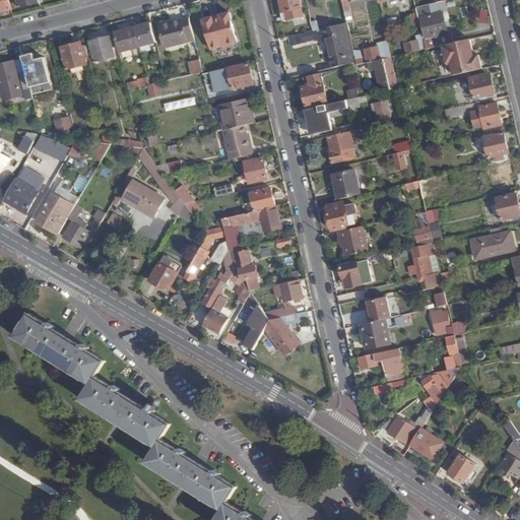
[(0,0),(0,11),(11,8),(9,0),(0,0)]
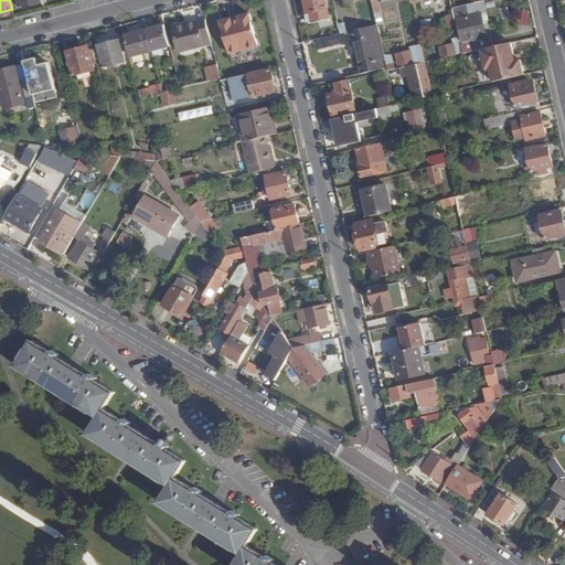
[(326,0),(305,0),(310,23),(330,19),(326,0)]
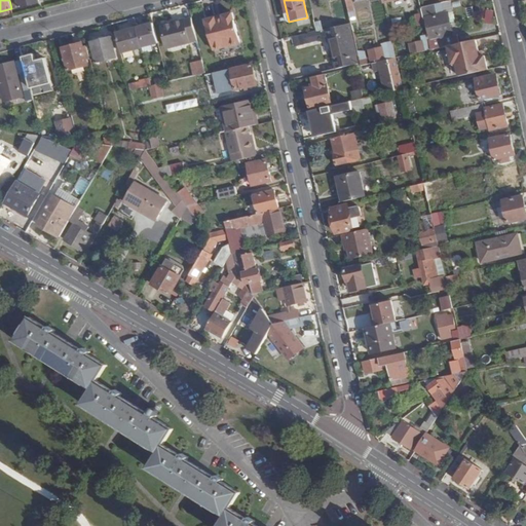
[(451,1),(436,4),(439,15),(450,12),(454,11),(451,1)]
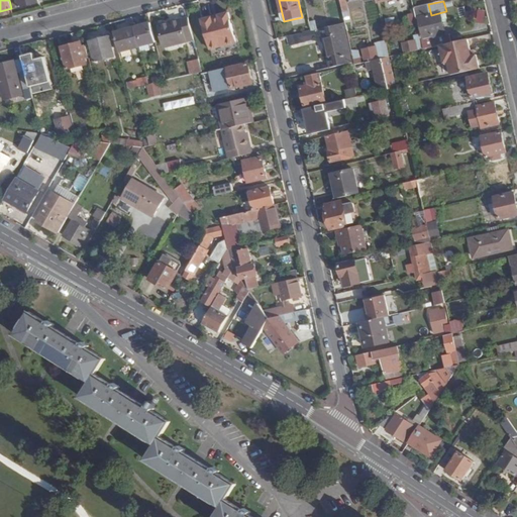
[(428,4),(414,7),(416,17),(419,17),(424,37),(433,35),(434,36),(422,39),(424,48),(448,43),(451,42),(449,34),(445,35),(444,33),(446,31),(442,12),(431,15),(428,4)]
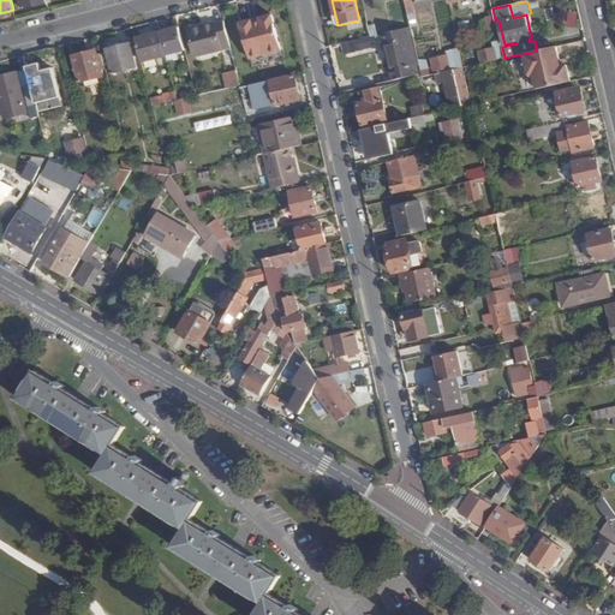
[(433,7),(417,7),(417,30),(433,30),(433,7)]
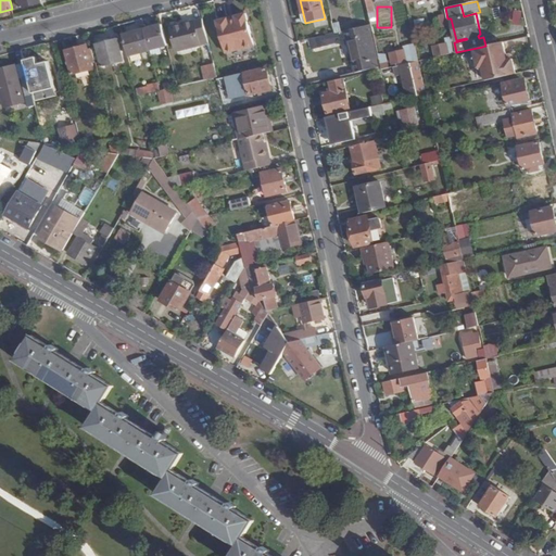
[(519,25),(520,12),(512,11),(510,25),(519,25)]
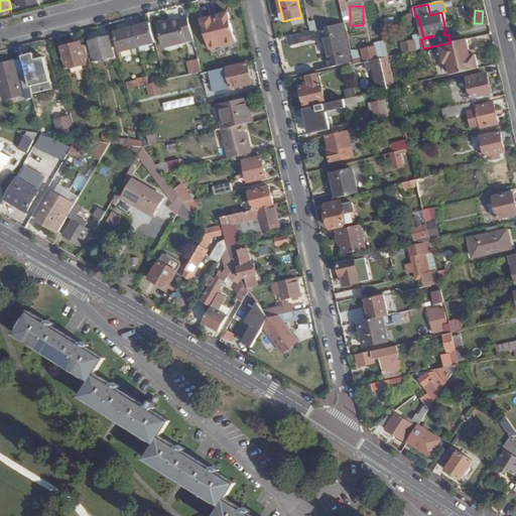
[(211,19),(210,16),(200,19),(208,51),(235,44),(228,15),(218,17),(211,19)]
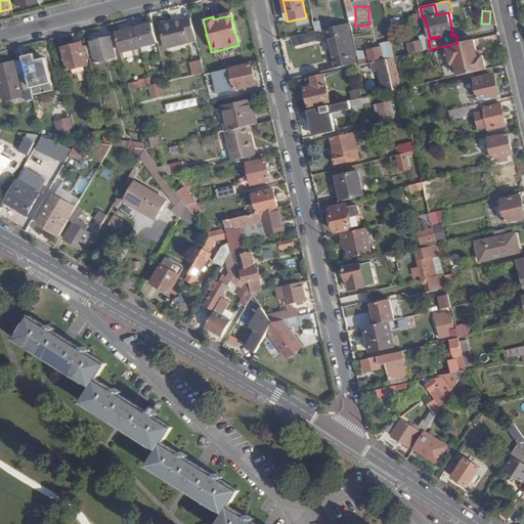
[(195,42),(190,19),(160,27),(165,49),(195,42)]
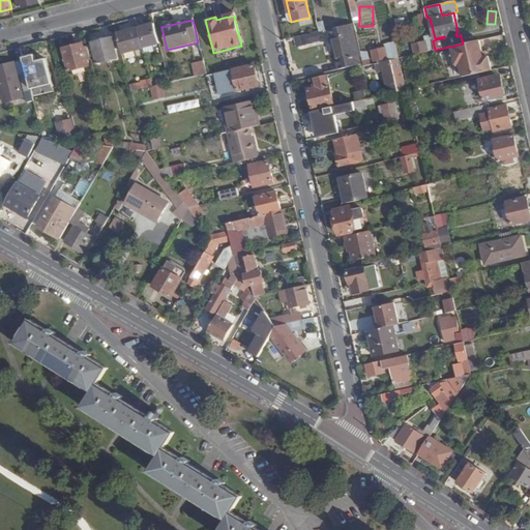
[(360,57),(352,24),(333,29),(341,61),(336,62),(339,71),(359,66),(357,58),(360,57)]
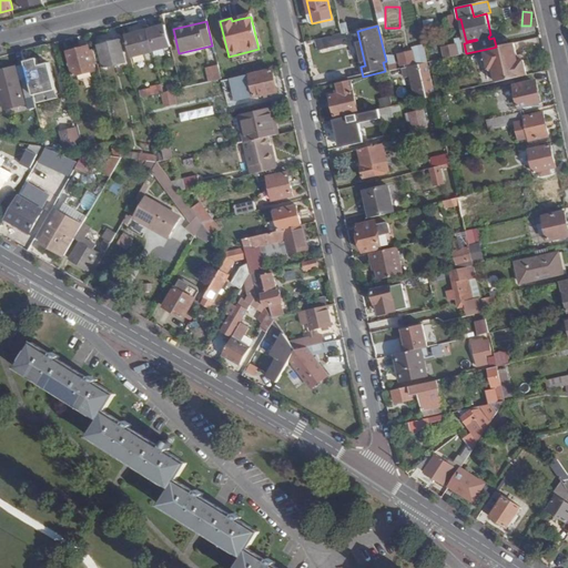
[(164,27),(146,31),(152,51),(169,47),(164,27)]
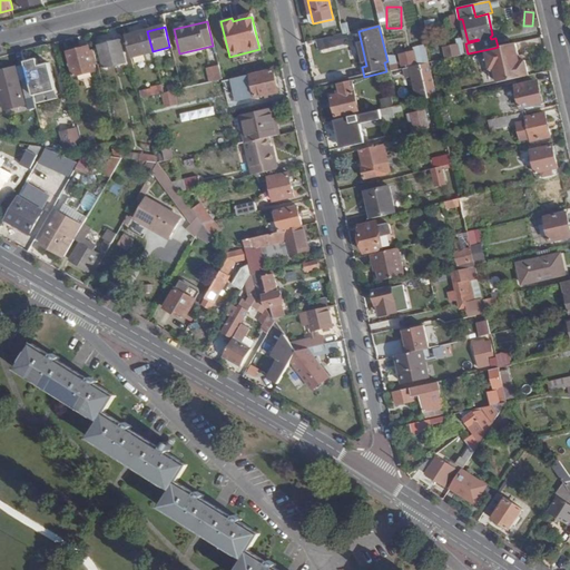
[(147,31),(125,37),(130,58),(153,51),(147,31)]
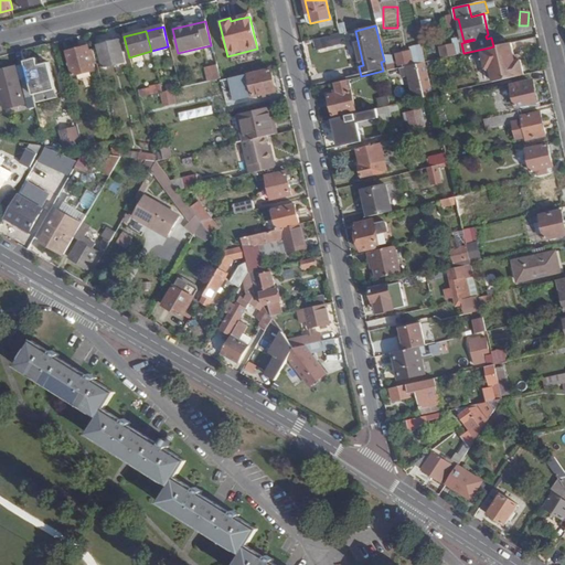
[(347,39),(345,33),(340,34),(322,39),(324,46),(345,42),(344,40),(347,39)]
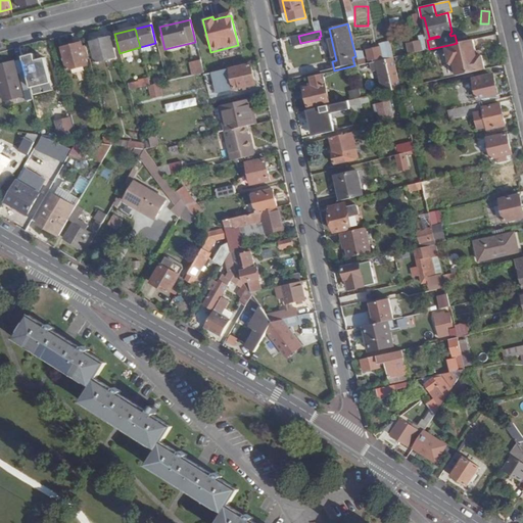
[(107,35),(101,37),(102,39),(90,42),(95,62),(115,57),(110,37),(108,38),(107,35)]
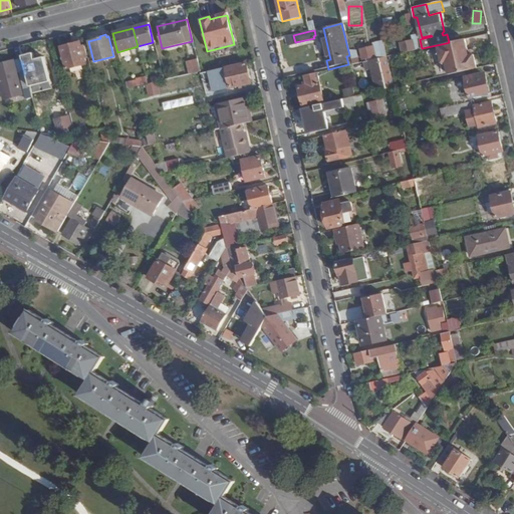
[(467,50),(465,38),(449,42),(446,43),(450,61),(446,62),(448,74),(477,69),(474,55),(472,55),(469,55),(467,50)]
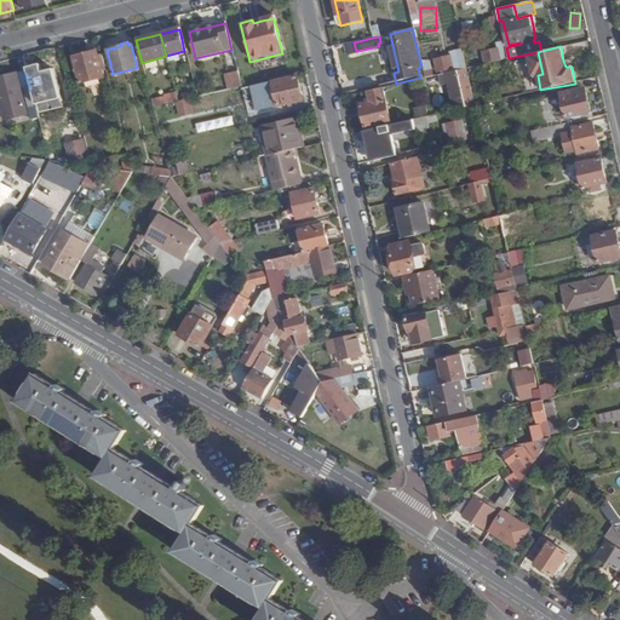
[(482,52),(486,64),(500,61),(498,49),(482,52)]
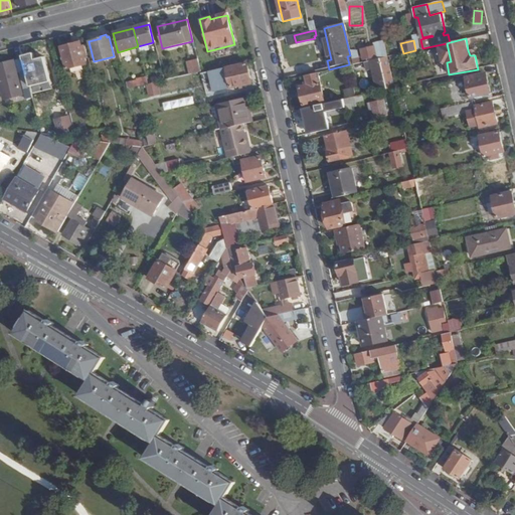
[(89,58),(84,46),(81,46),(80,43),(60,47),(66,69),(87,64),(84,59),(89,58)]
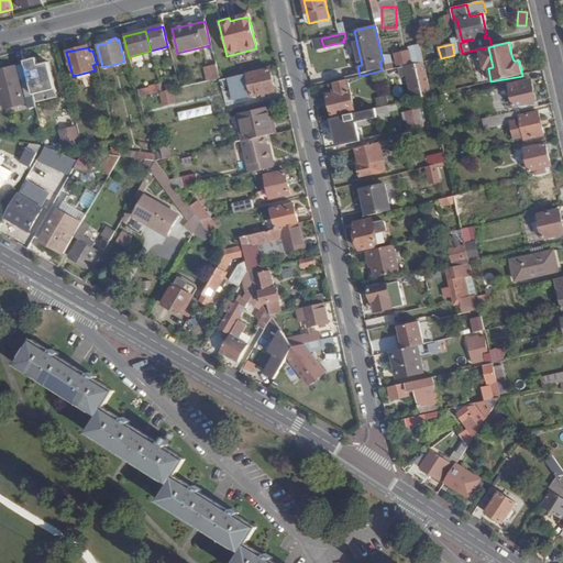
[(409,52),(397,55),(398,64),(410,62),(409,52)]
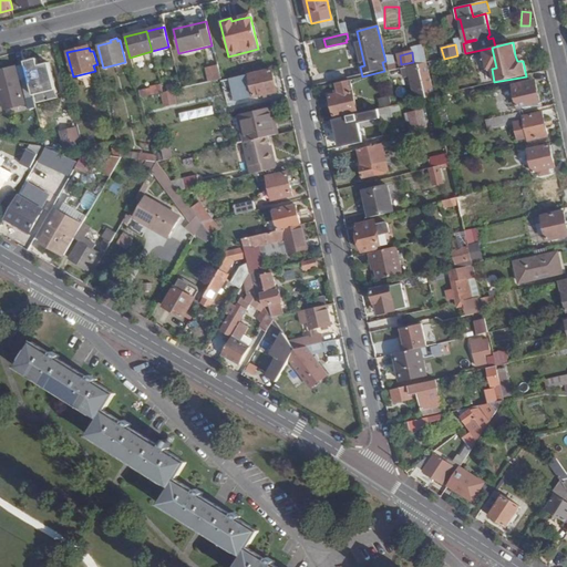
[(23,59),(24,65),(34,103),(42,102),(40,91),(43,90),(35,57),(23,59)]
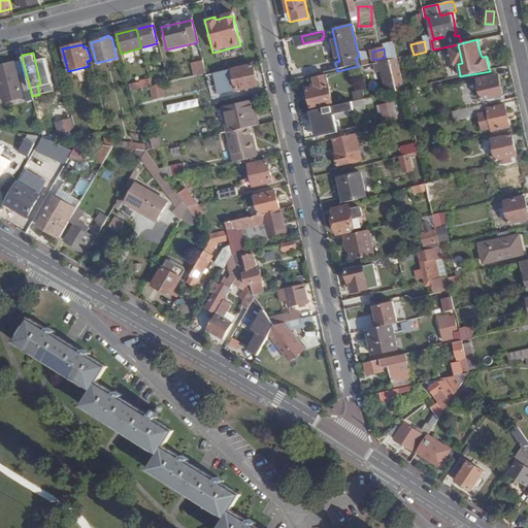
[(397,58),(389,60),(392,72),(399,70),(397,58)]
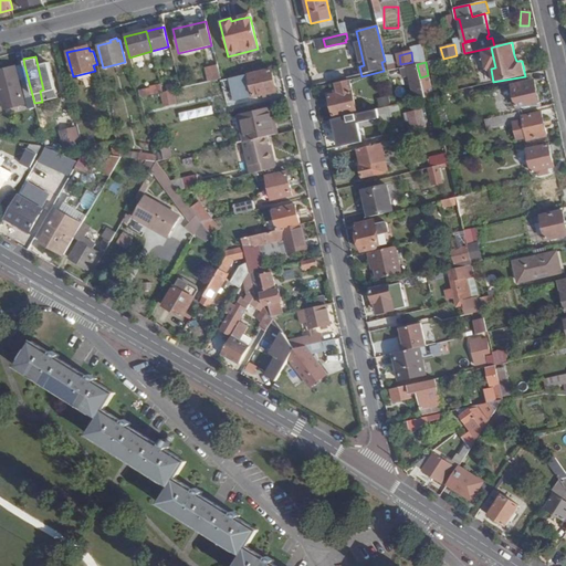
[(416,101),(426,100),(423,93),(432,91),(428,75),(420,77),(417,64),(408,65),(410,77),(413,91),(416,101)]
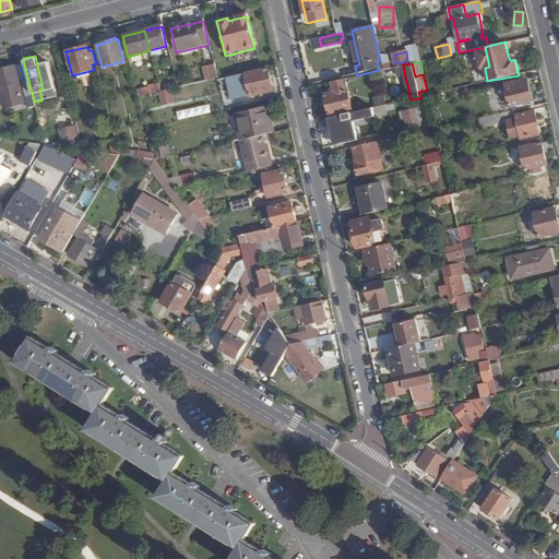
[(28,109),(36,108),(34,102),(24,64),(0,70),(0,94),(3,108),(24,104),(19,82),(22,81),(28,109)]
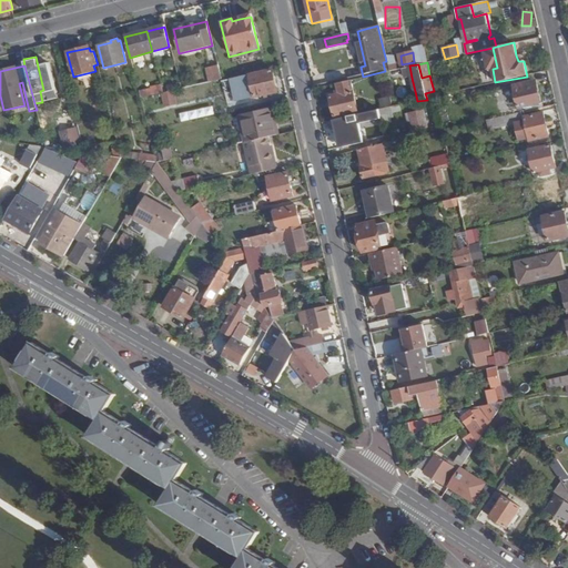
[(210,81),(221,79),(217,66),(206,68),(210,81)]
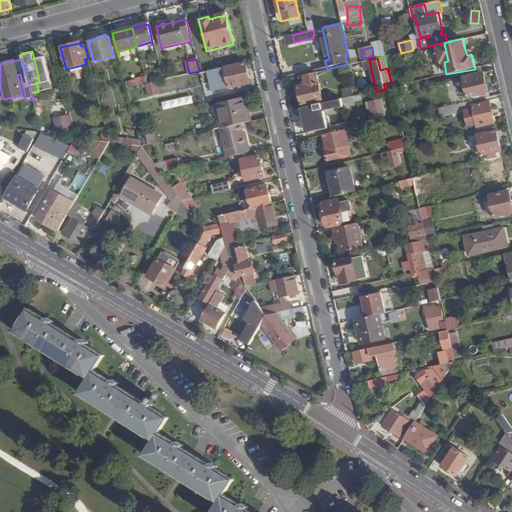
[(245,62),(217,69),(219,80),(226,79),(228,87),(249,82),(245,62)]
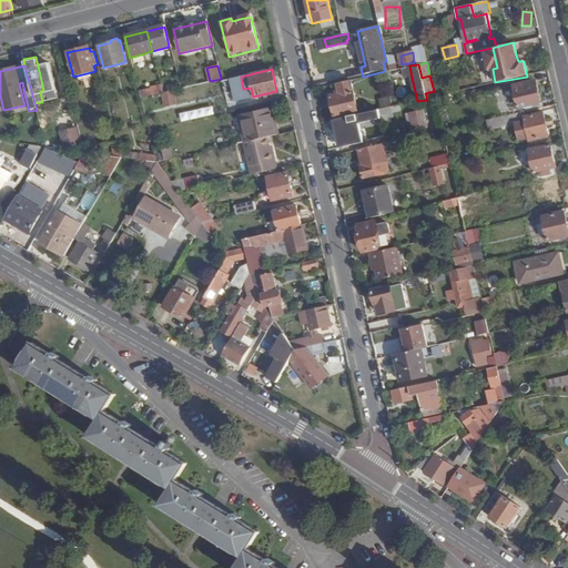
[(332,98),(337,121),(351,118),(355,117),(359,115),(352,81),(337,84),(340,95),(332,98)]
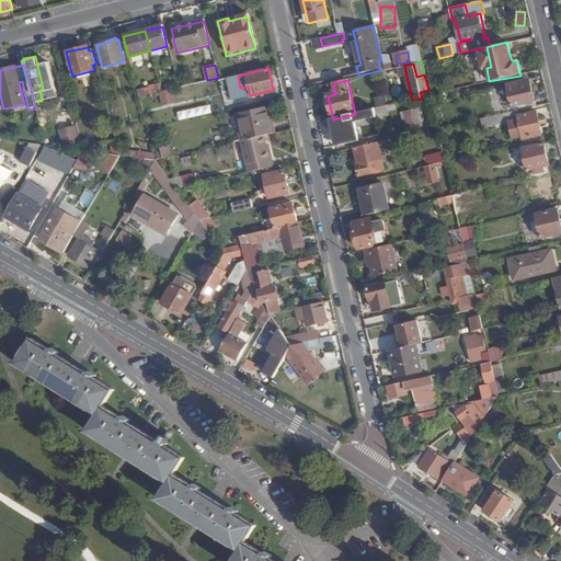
[(160,91),(171,89),(178,87),(176,81),(159,84),(160,91)]
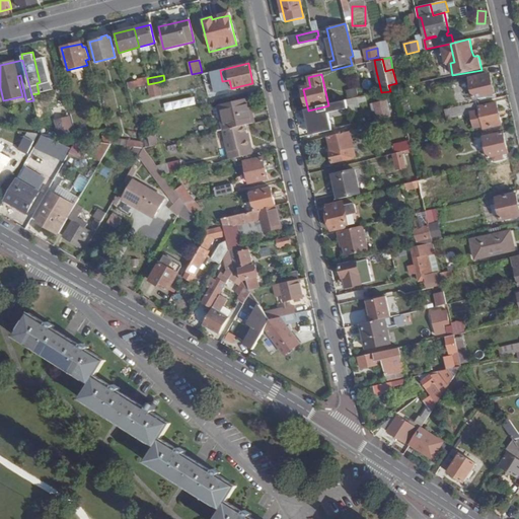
[(475,98),(496,93),(492,77),(484,79),(483,76),(470,78),(475,98)]
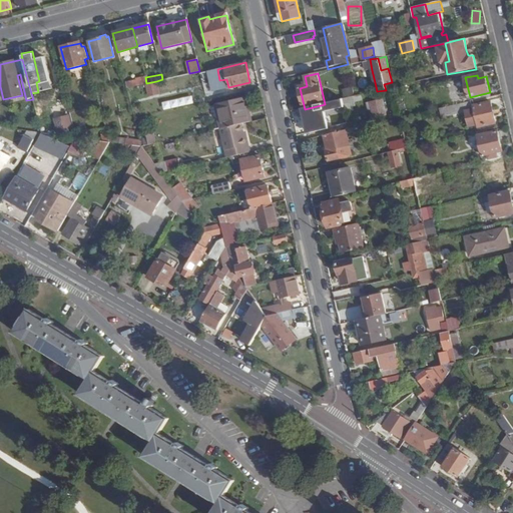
[(124,82),(126,87),(142,83),(146,83),(145,77),(144,76),(135,78),(135,80),(124,82)]
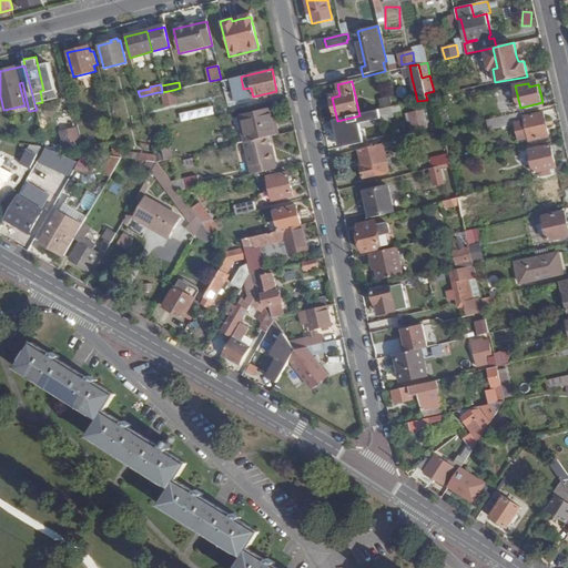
[(493,92),(499,118),(523,113),(520,108),(515,85),(493,92)]
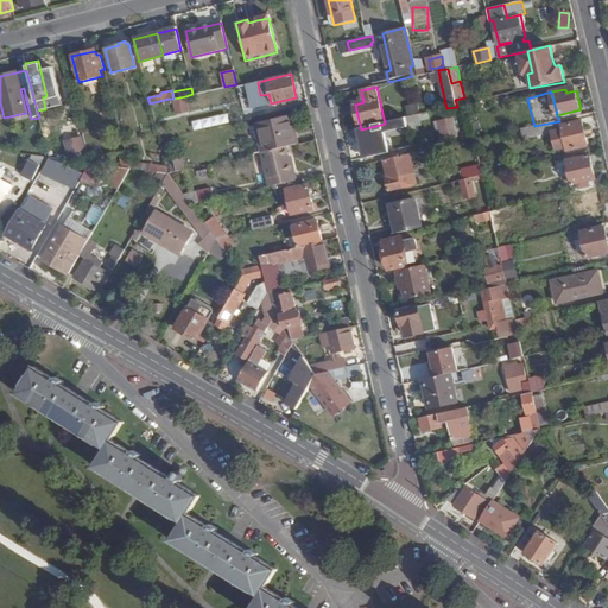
[(422,109),(419,111),(420,115),(424,114),(424,112),(442,108),(438,97),(438,95),(420,100),(422,109)]
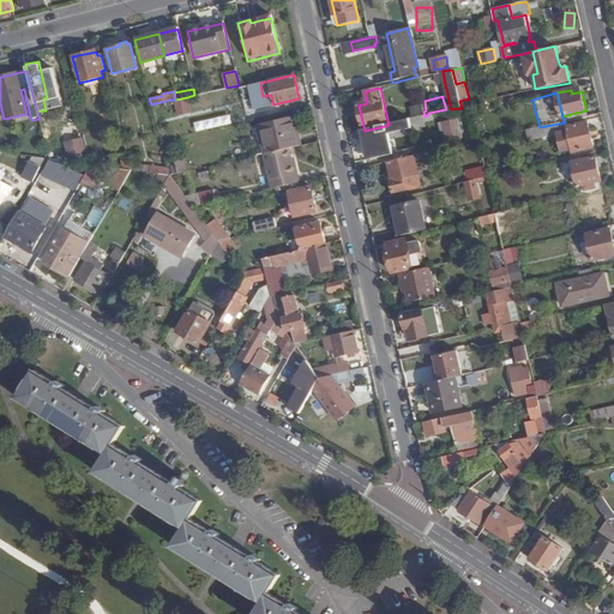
[(175,100),(170,100),(174,116),(190,113),(187,97),(175,100)]
